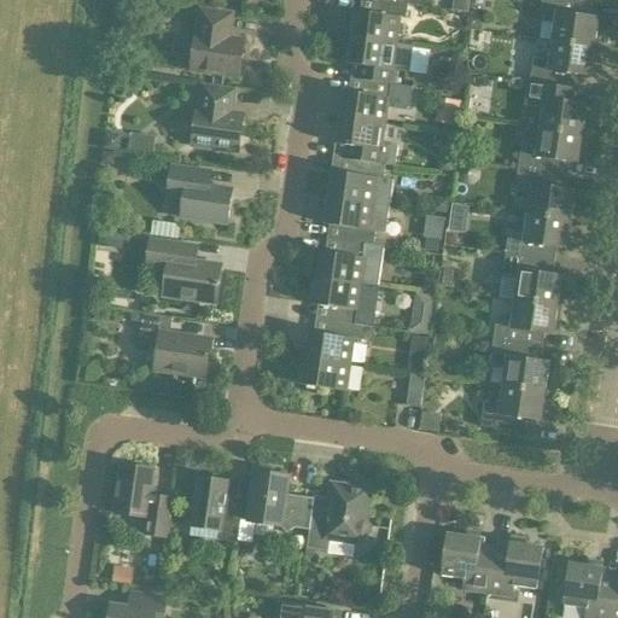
[(400,18),(406,19),(408,5),(375,0),(373,13),(355,11),(351,38),(396,44),(400,18)]
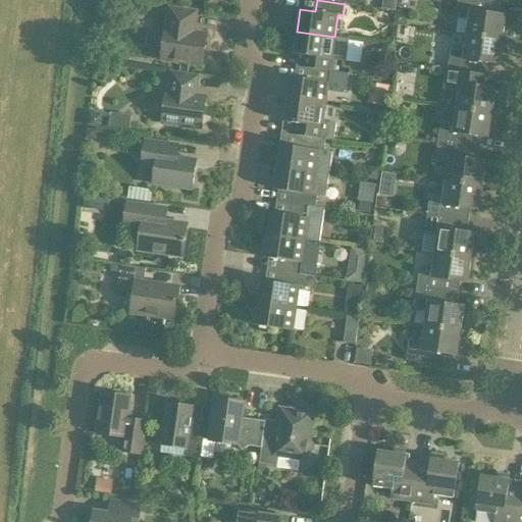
[(493,13),(496,2),(483,0),(457,0),(456,17),(469,19),(466,35),(502,40),(506,15),(493,13)]
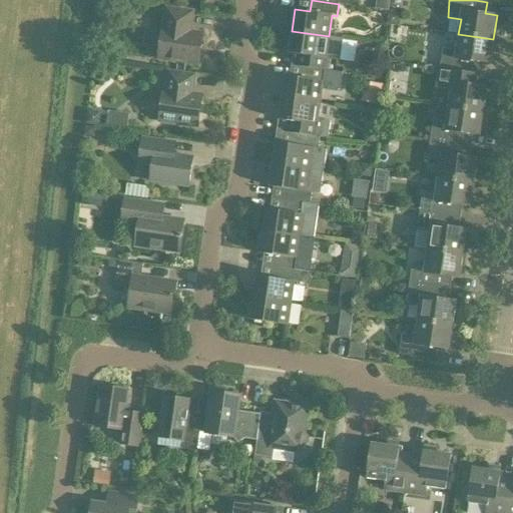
[(198,63),(202,34),(186,32),(187,25),(190,26),(192,13),(167,9),(164,29),(162,29),(158,57),(198,63)]
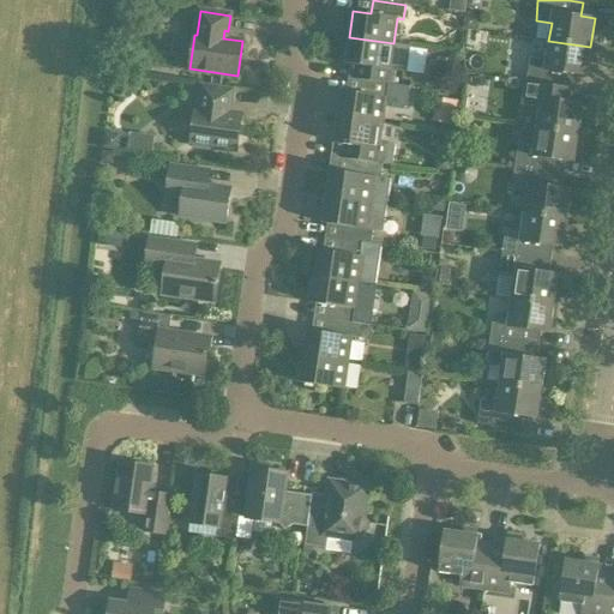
[(479,25),(469,14),(464,13),(462,29),(477,31),(479,25)]
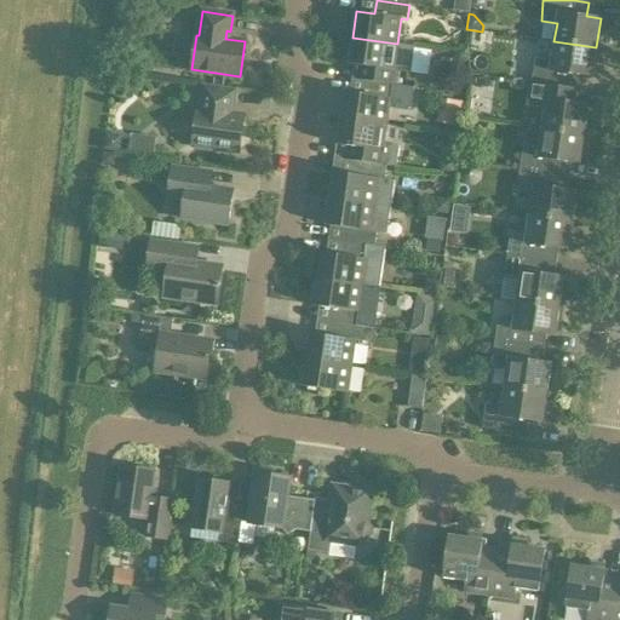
[(483,32),(472,30),(470,46),(482,47),(483,32)]
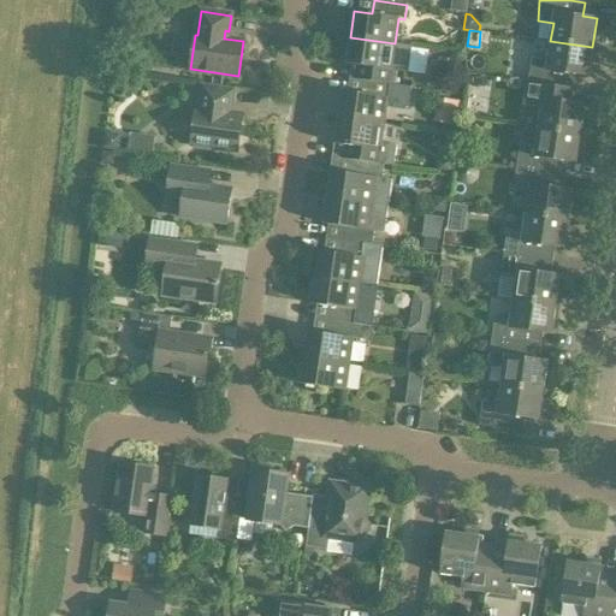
[(347,64),(365,66),(362,81),(395,84),(396,84),(397,71),(408,72),(412,46),(395,43),(350,37),(347,64)]
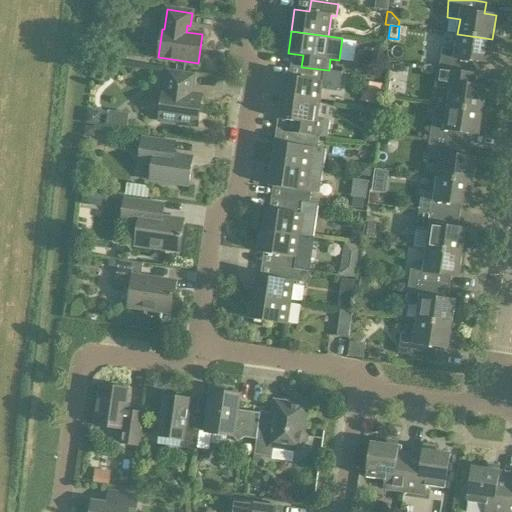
[(442,48),(439,68),(476,74),(477,62),(489,64),(492,39),(457,34),(455,50),(442,48)]
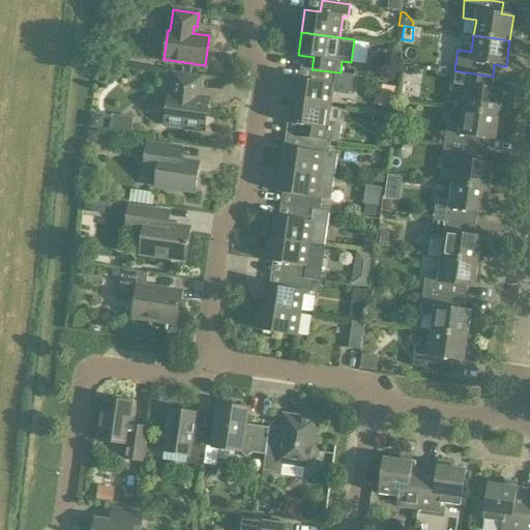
[(311,81),(295,79),(292,101),(330,107),(332,89),(337,89),(340,92),(349,93),(352,91),(354,75),(341,72),(340,72),(312,69),(311,81)]
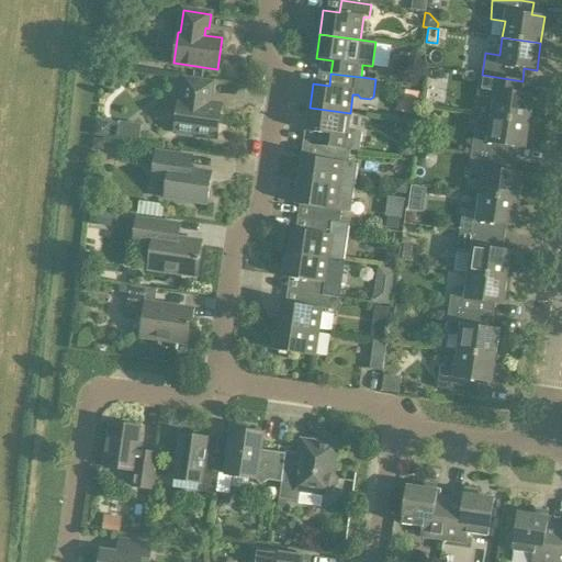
[(479,97),(493,99),(491,116),(529,122),(532,96),(520,93),(523,81),(482,75),(479,97)]
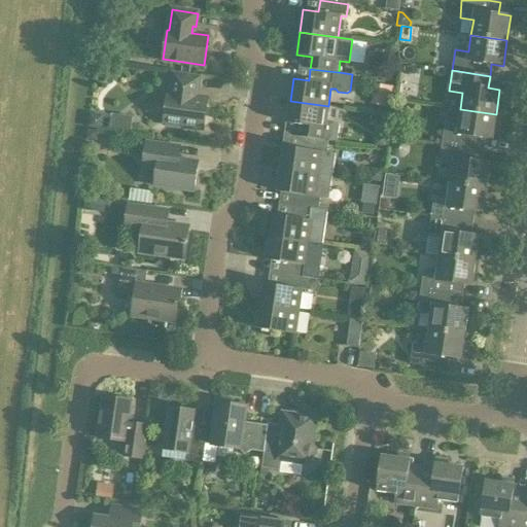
[(172,72),(169,92),(168,92),(164,125),(203,130),(207,98),(196,96),(197,91),(199,91),(201,76),(172,72)]
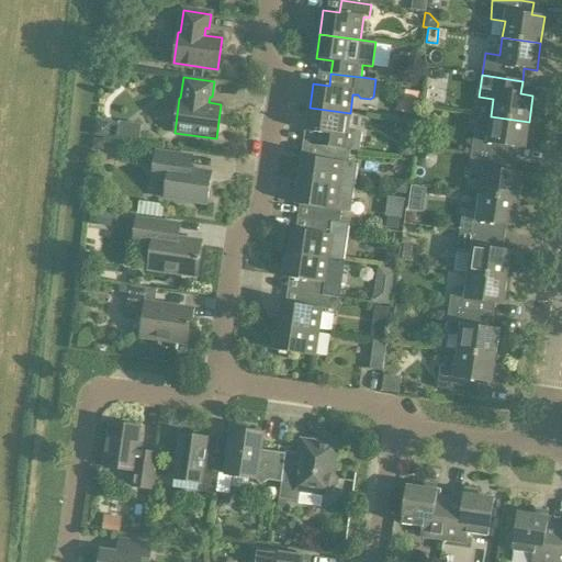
[(402,88),(397,108),(415,112),(419,92),(402,88)]
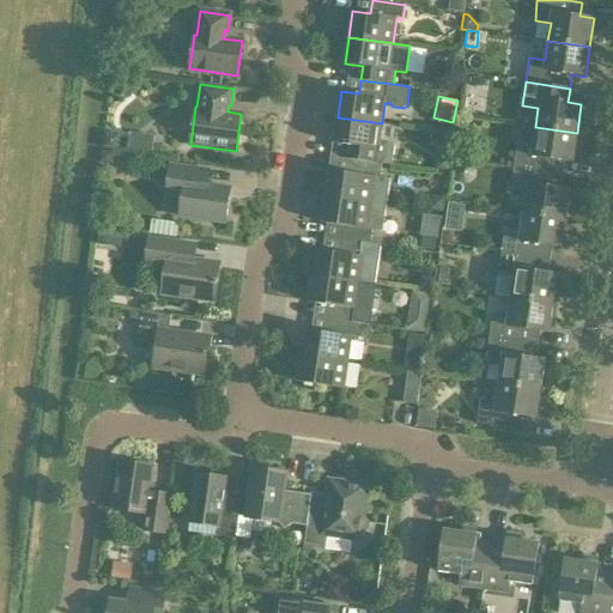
[(382,164),(392,165),(395,145),(380,143),(382,123),(338,117),(334,144),(346,145),(344,159),(350,159),(382,164)]
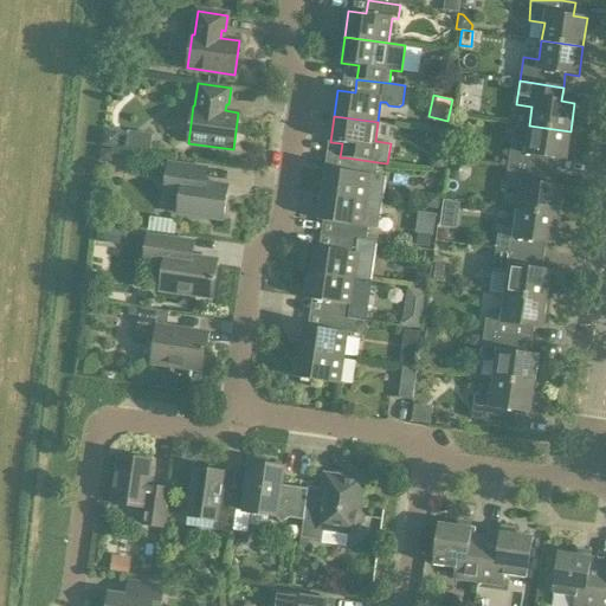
[(527,143),(511,142),(508,166),(552,172),(553,159),(566,161),(571,131),(529,126),(527,143)]
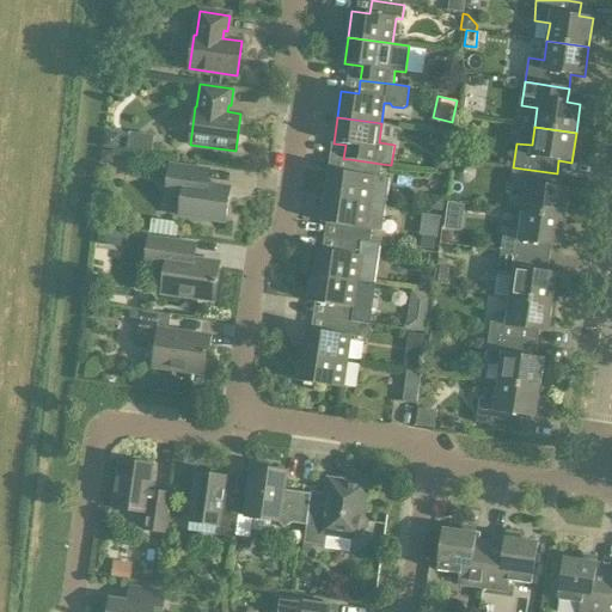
[(128,144),(151,147),(153,134),(129,130),(128,144)]
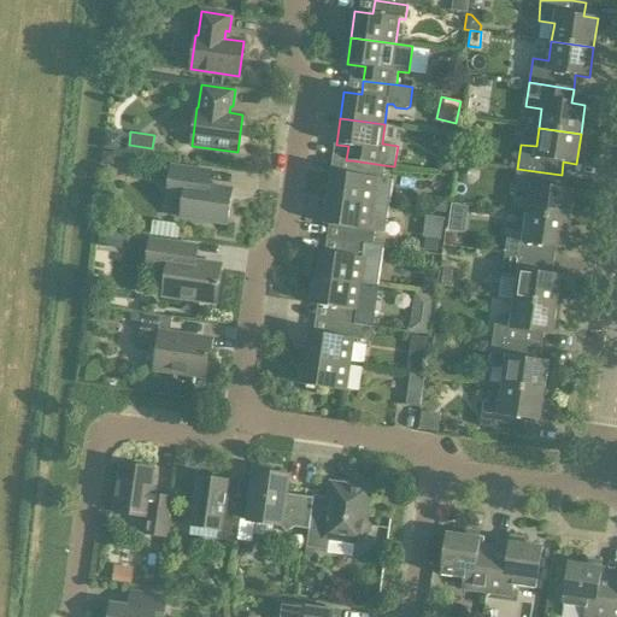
[(121,137),(105,136),(103,152),(118,154),(121,137)]
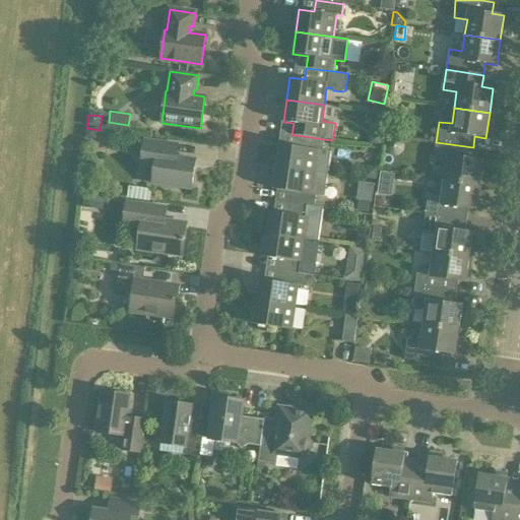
[(297,135),(295,146),(279,144),(276,167),(328,174),(331,150),(322,149),(324,139),(297,135)]
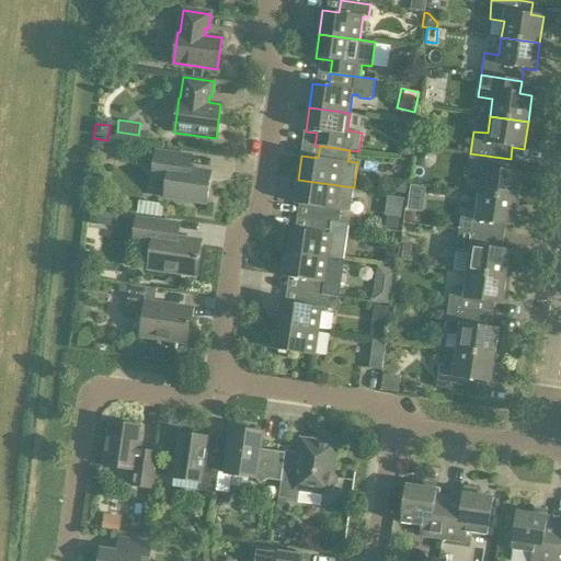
[(206,204),(210,172),(190,170),(191,156),(156,151),(151,179),(167,181),(164,197),(206,204)]
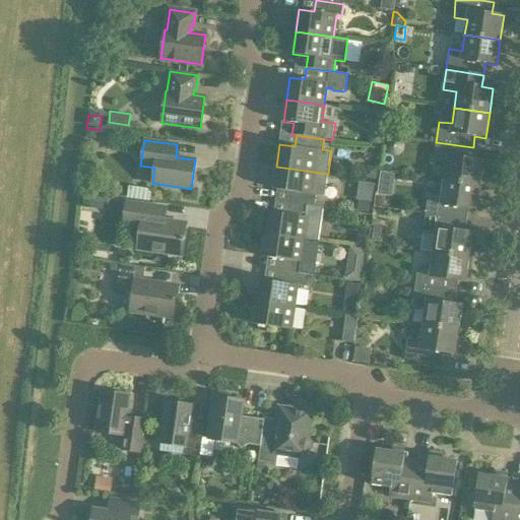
[(433,161),(446,164),(444,180),(479,185),(482,160),(471,158),(473,147),(436,142),(433,161)]
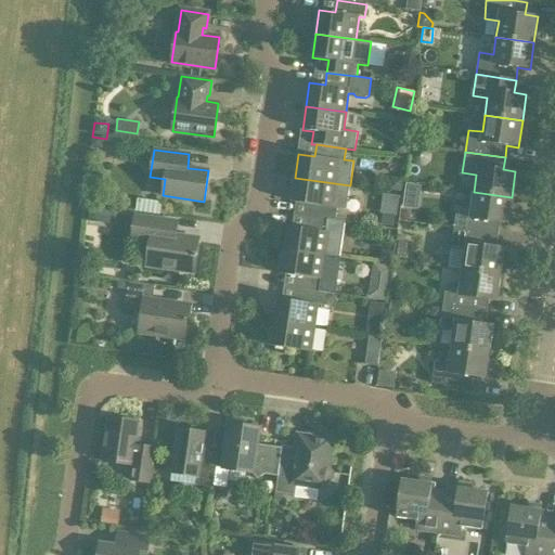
[(292,202),(308,204),(306,217),(335,220),(336,220),(337,208),(347,209),(350,185),(295,178),(292,202)]
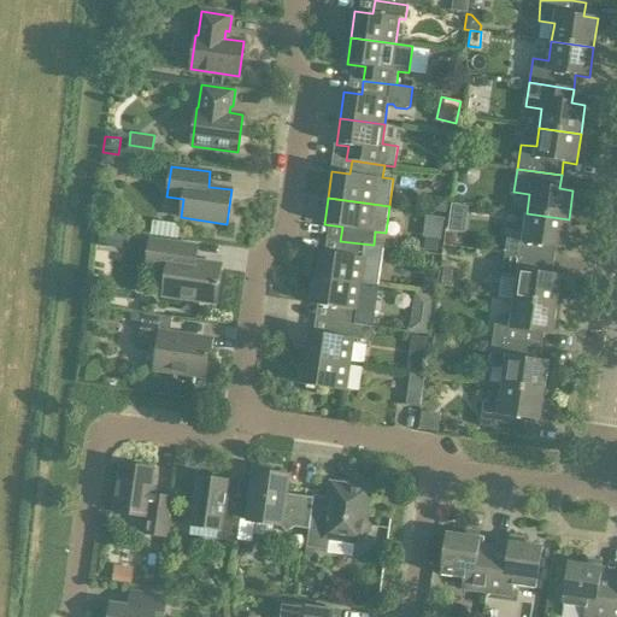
[(463,231),(468,204),(451,200),(446,228),(463,231)]
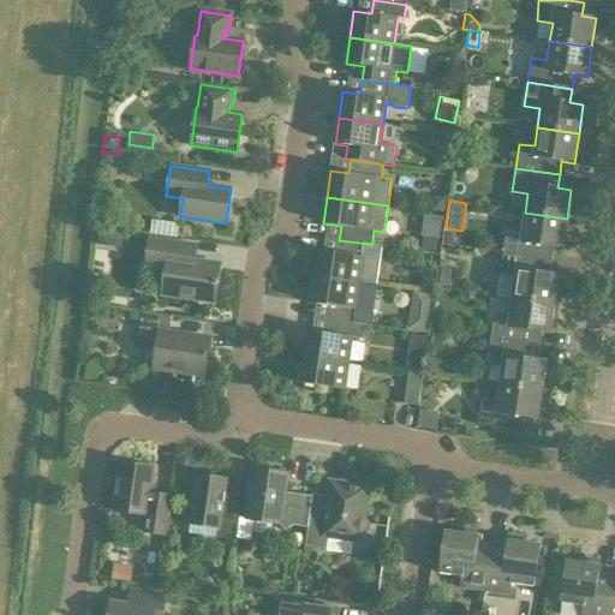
[(421,246),(437,249),(442,215),(425,213),(421,246)]
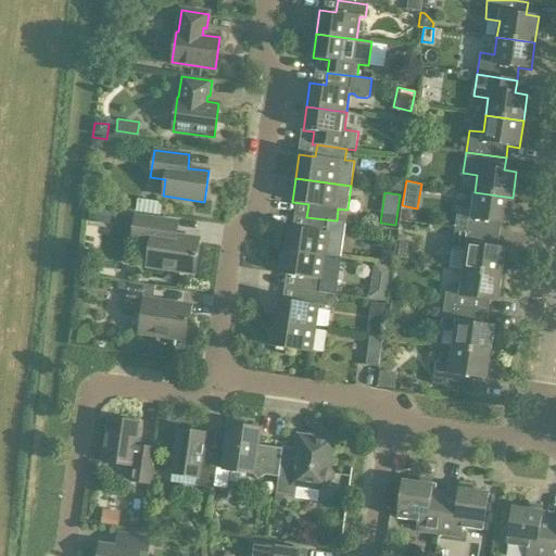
[(472,209),(458,207),(455,229),(494,235),(496,223),(508,224),(513,198),(475,192),(472,209)]
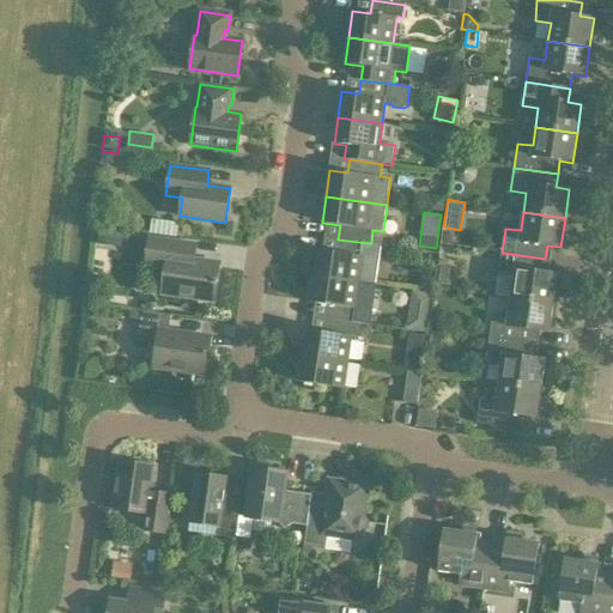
[(151,230),(176,231),(176,222),(152,220),(151,230)]
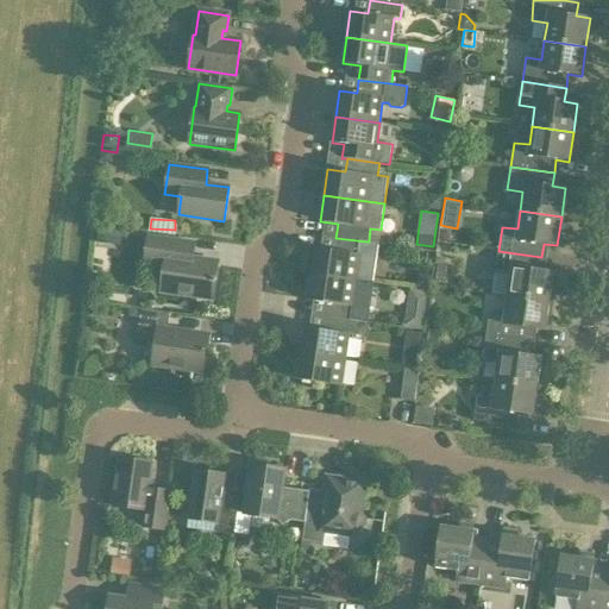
[(161,293),(213,300),(218,262),(177,256),(180,242),(149,237),(145,262),(164,265),(161,293)]
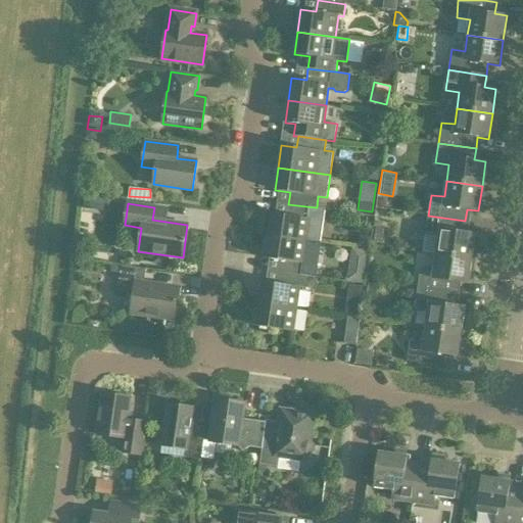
[(287,216),(272,214),(269,236),(322,243),(322,242),(320,242),(325,208),(317,207),(316,207),(288,204),(287,216)]
